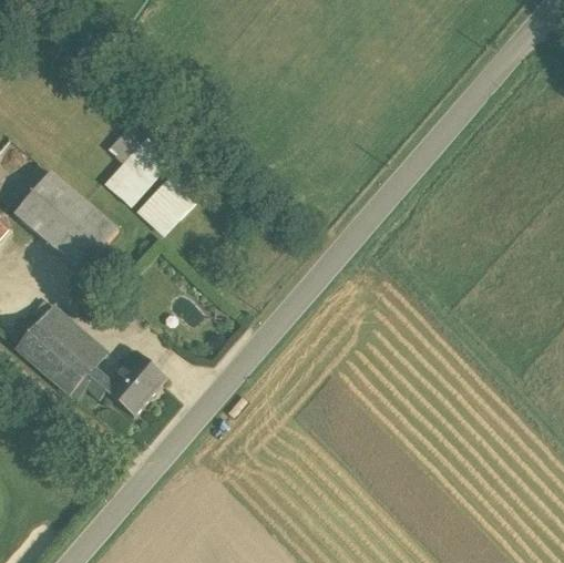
[(167,159),(145,137),(144,139),(129,123),(105,149),(122,163),(103,184),(126,205),(167,159)]
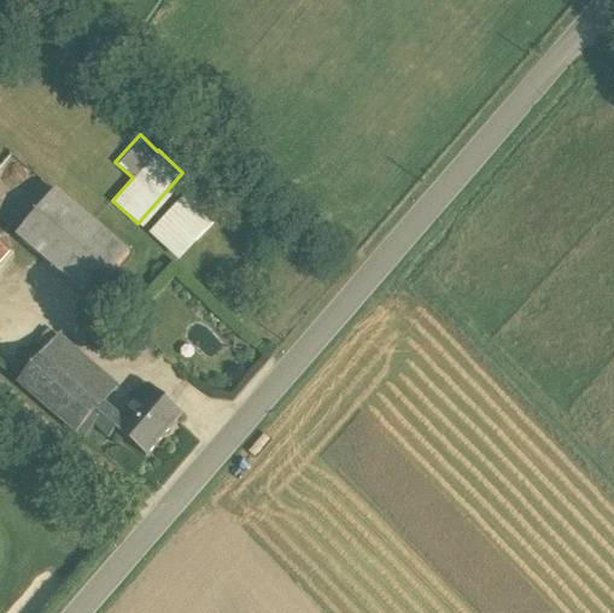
[(126,251),(53,187),(13,233),(87,296),(126,251)]
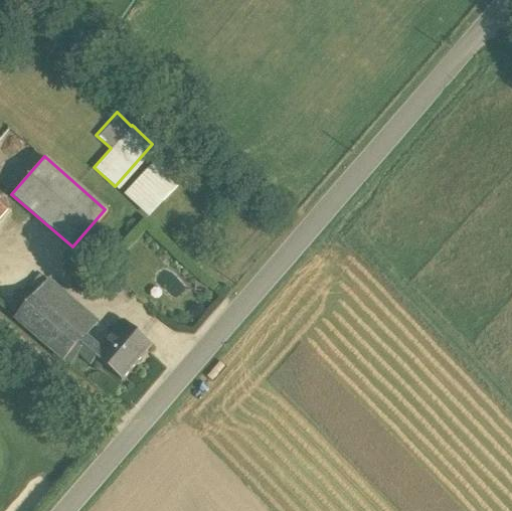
[(176,180),(154,160),(125,191),(146,212),(176,180)]
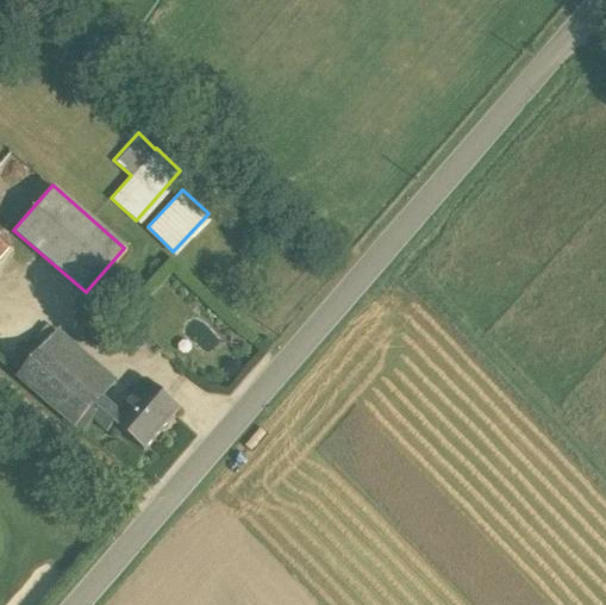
[(76,349),(54,329),(38,347),(61,366),(76,349)]
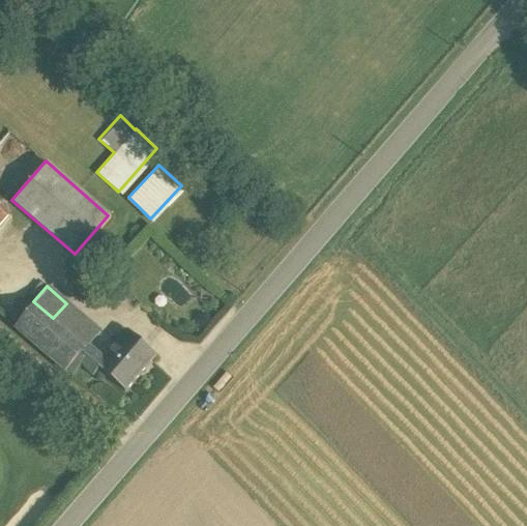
[(53,318),(33,301),(12,325),(68,373),(78,362),(90,373),(95,367),(95,366),(100,359),(71,334),(53,318)]
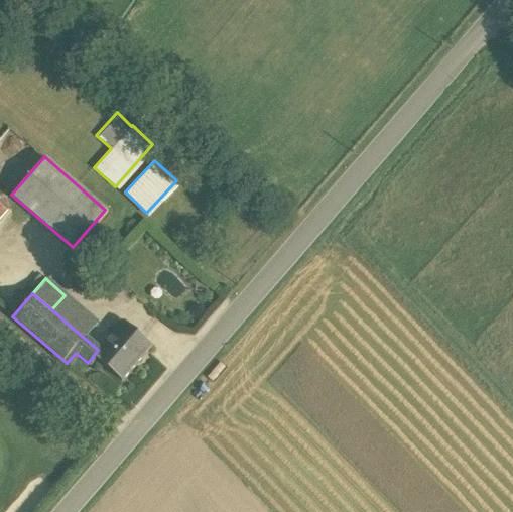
[(83,311),(65,295),(51,309),(70,326),(83,311)]
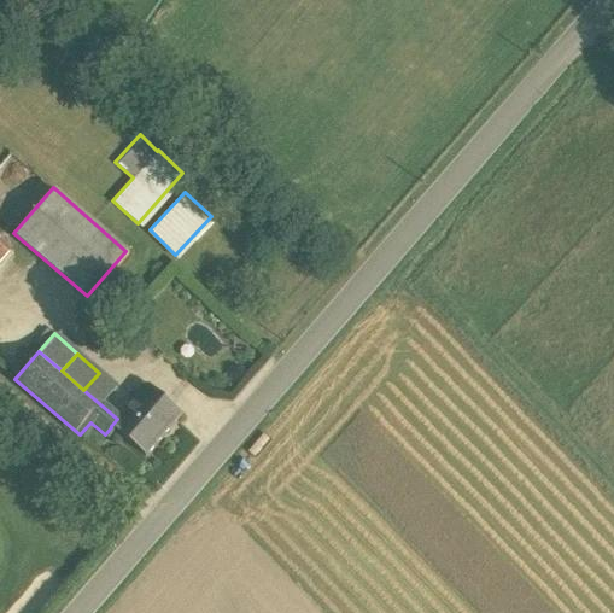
[(179,413),(146,385),(117,419),(111,426),(111,427),(142,454),(179,413)]
